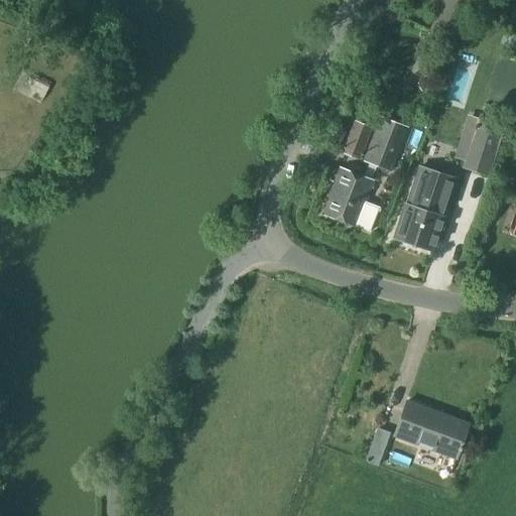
[(22,70),(11,91),(41,105),(50,85),(22,70)]
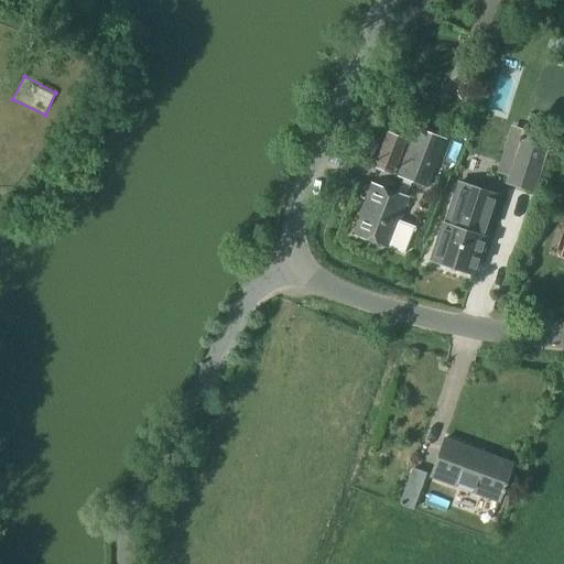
[(388,249),(399,220),(408,197),(405,196),(410,182),(425,188),(444,139),(415,128),(397,177),(402,180),(398,193),(370,183),(350,235),(388,249)]
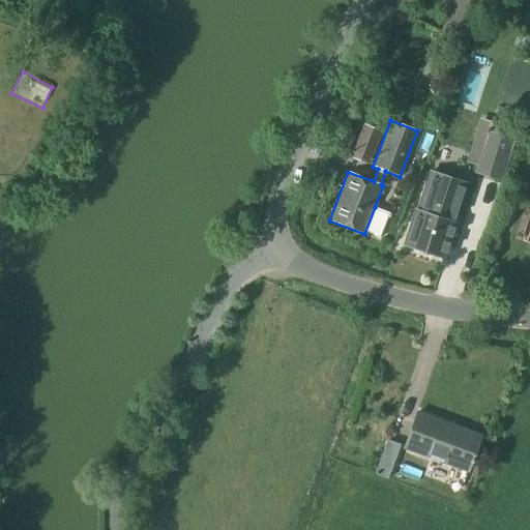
[(492,122),(491,122),(475,172),(499,179),(516,129),(514,129),(513,133),(491,126),(492,122)]
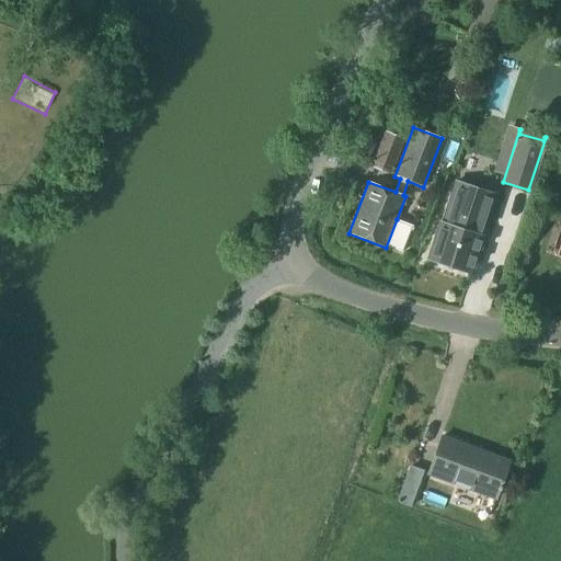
[(385,132),(371,168),(390,175),(404,139),(385,132)]
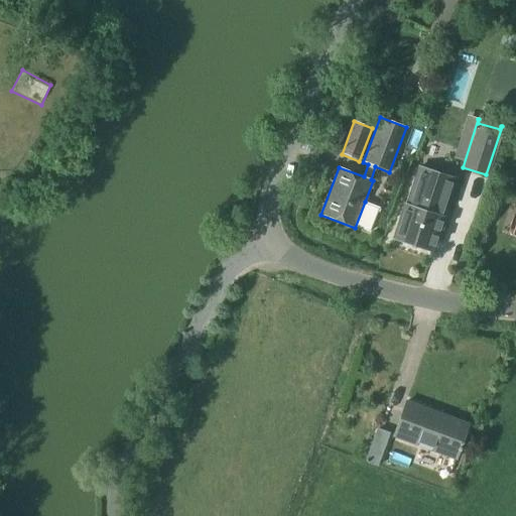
[(406,206),(395,239),(432,251),(443,218),(456,178),(418,166),(406,206)]
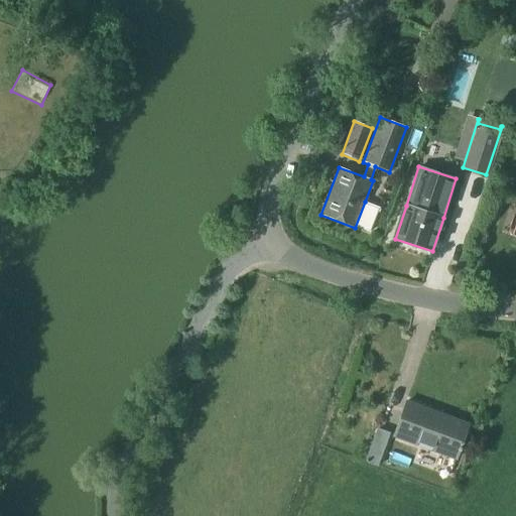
[(469,424),(405,401),(392,437),(455,461),(469,424)]
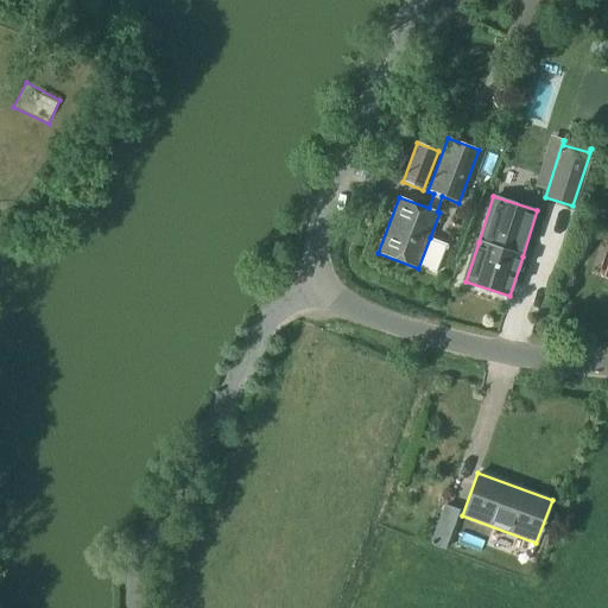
[(444,506),(443,510),(430,545),(443,550),(457,511),(444,506)]
